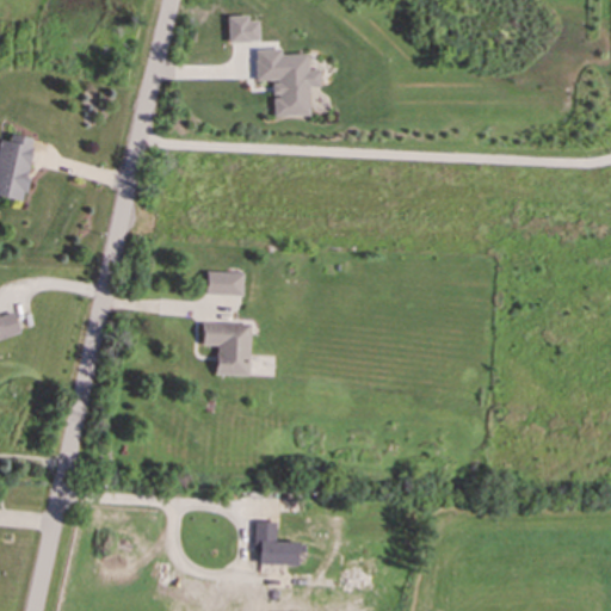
[(259,42),(259,22),(248,22),(248,17),(227,17),(228,43),(259,42)]
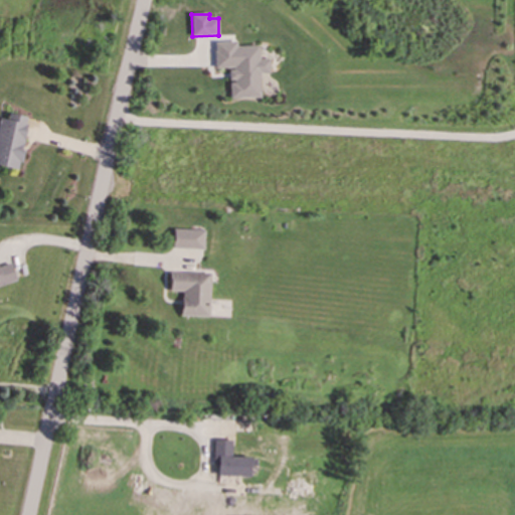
[(230,99),(261,98),(260,74),(270,73),(270,58),(260,59),(259,46),(236,46),(236,42),(214,42),(215,68),(229,68),(229,82),(230,99)]
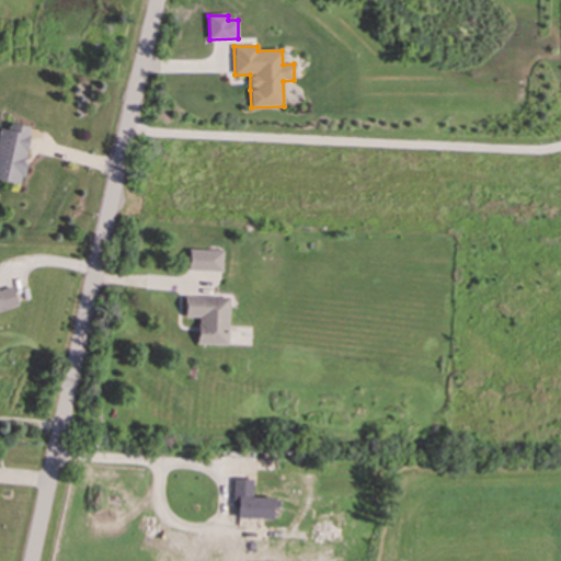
[(0,181),(21,185),(31,128),(10,125),(9,132),(0,129),(0,181)]
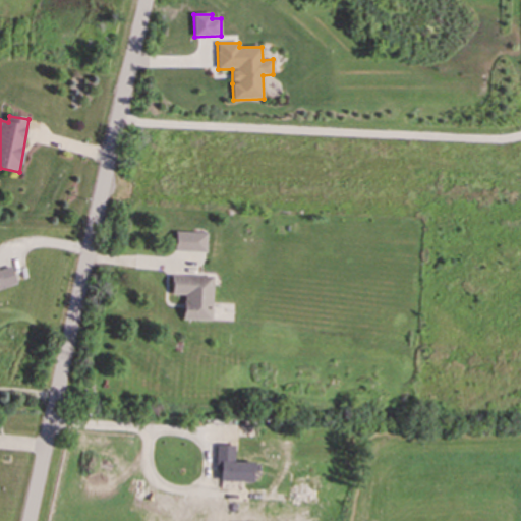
[(174,252),(207,252),(207,233),(175,232),(174,252)]
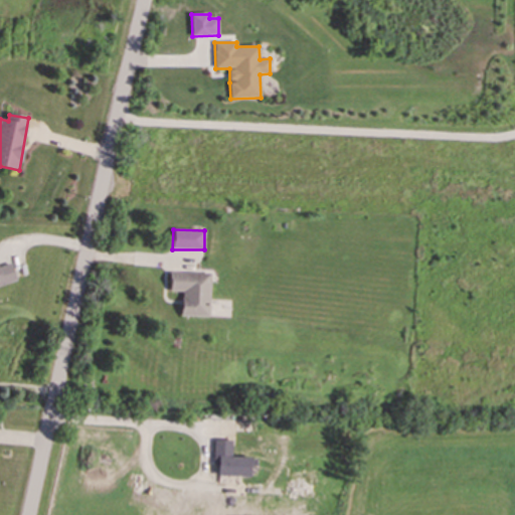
[(11,264),(0,267),(0,284),(16,280),(11,264)]
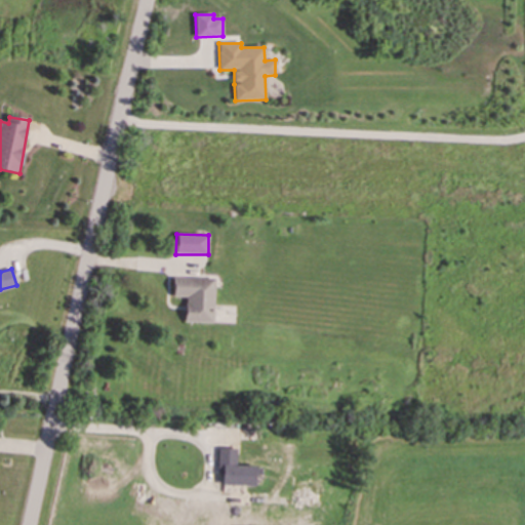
[(214,279),(173,278),(172,297),(186,297),(185,322),(213,323),(214,279)]
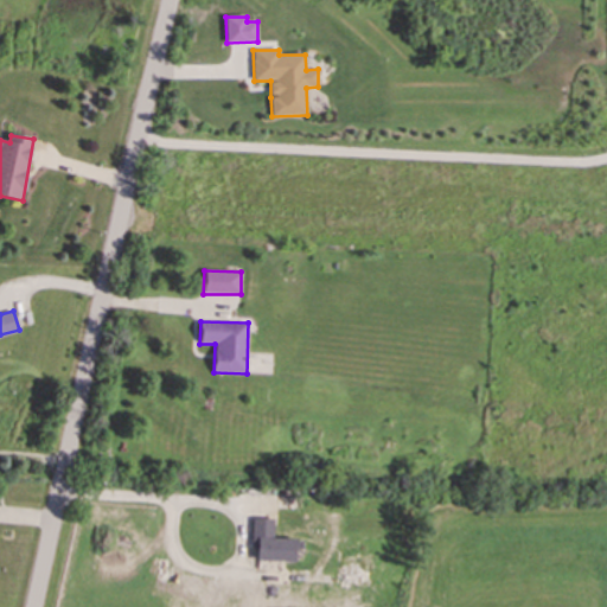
[(275,521),(253,519),(253,549),(257,549),(256,562),(295,562),(296,538),(274,538),(275,521)]
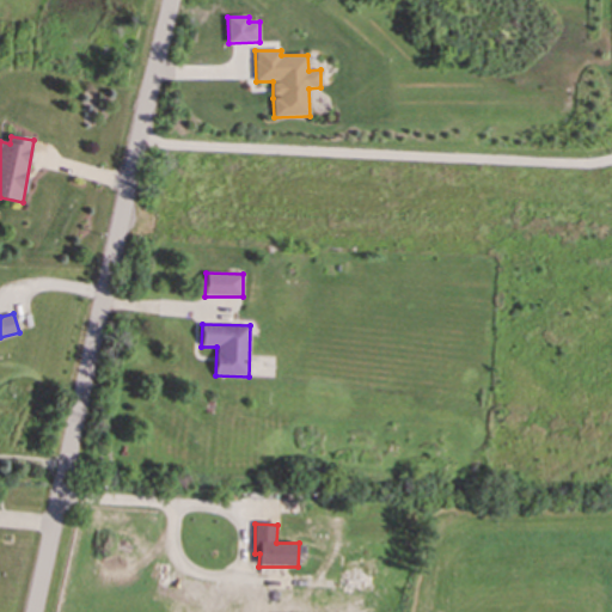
All buildings are outlined.
